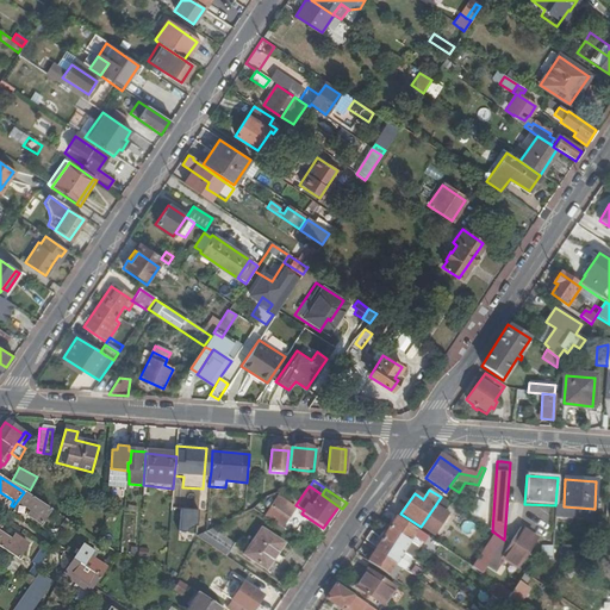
[(30,520),(39,526),(50,510),(24,492),(16,503),(33,515),(30,520)]
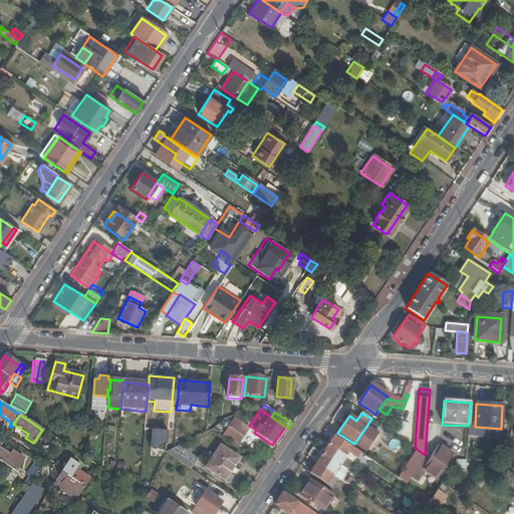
[(248,430),(233,420),(222,436),(237,446),(248,430)]
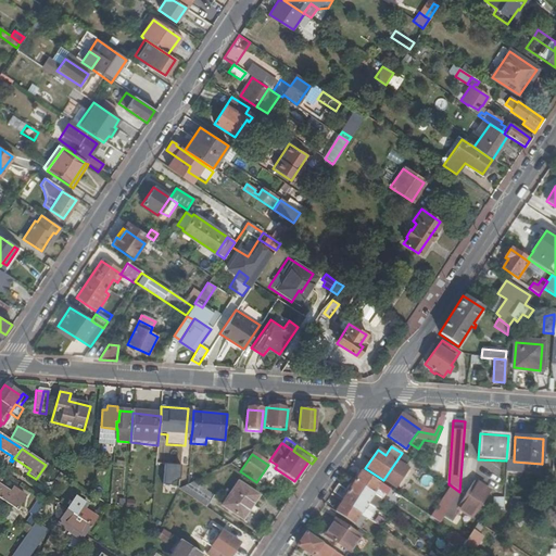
[(437,463),(430,460),(426,470),(431,474),(437,463)]
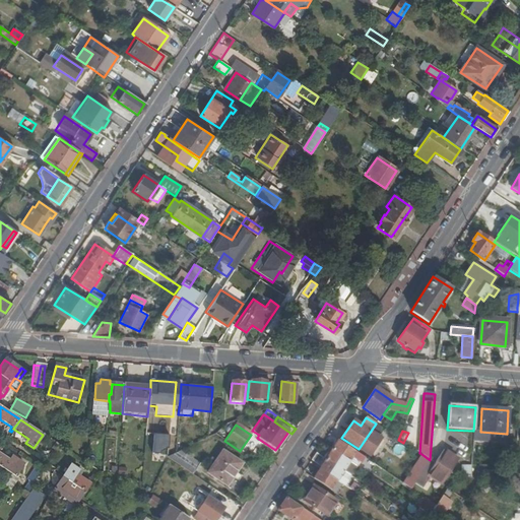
[(172,437),(157,436),(155,455),(170,456),(172,437)]
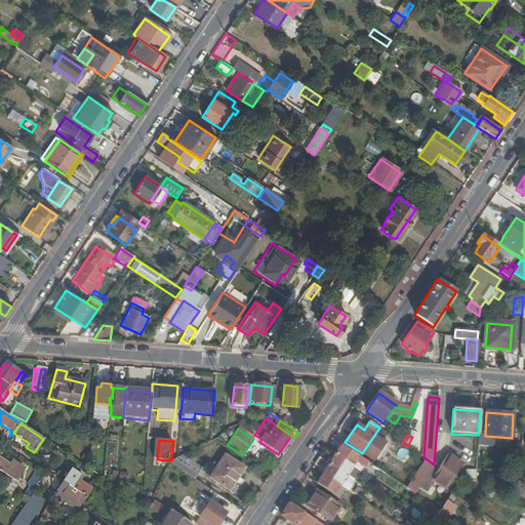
[(340,445),(334,455),(352,467),(356,461),(358,462),(361,458),(340,445)]
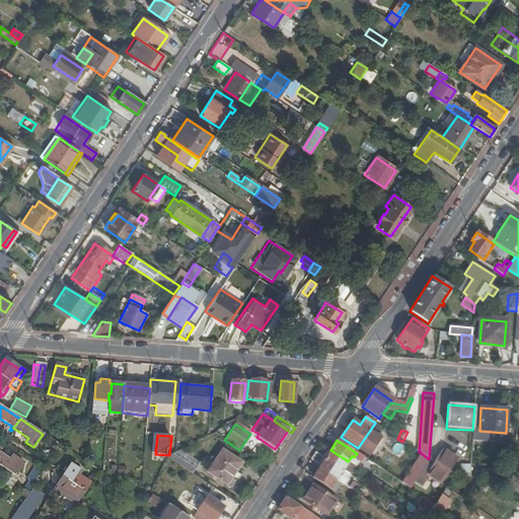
[(415,449),(411,454),(417,458),(421,453),(419,452),(415,449)]
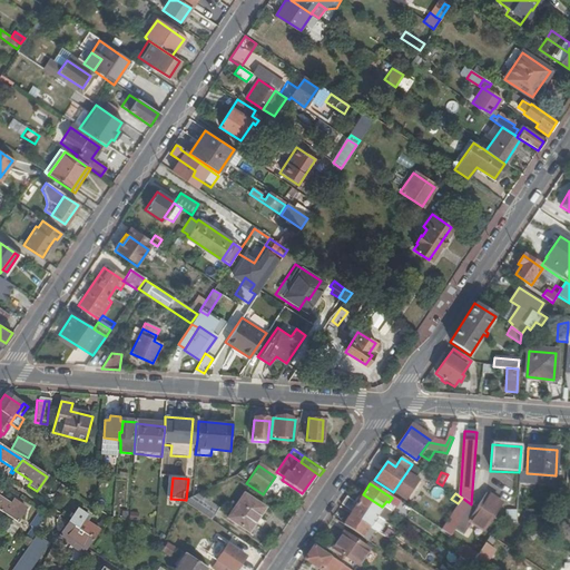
[(477,508),(471,504),(467,507),(453,529),(463,536),(471,522),(484,531),(502,503),(485,493),(477,508)]
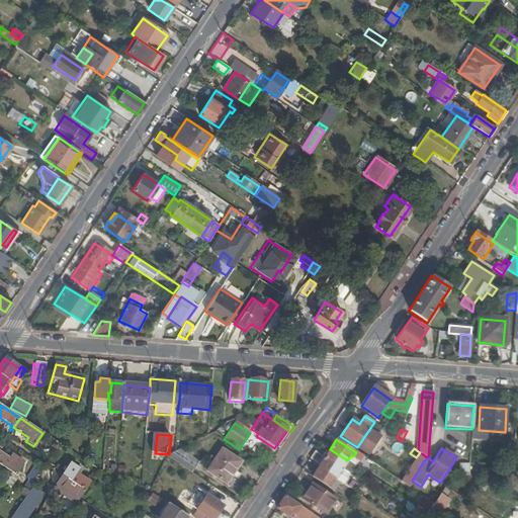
[(225,484),(240,462),(221,449),(206,471),(225,484)]
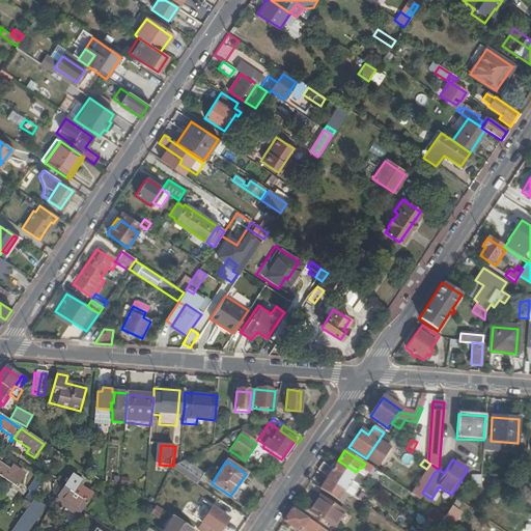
[(338,460),(332,470),(350,481),(353,477),(355,478),(359,473),(356,472),(338,460)]
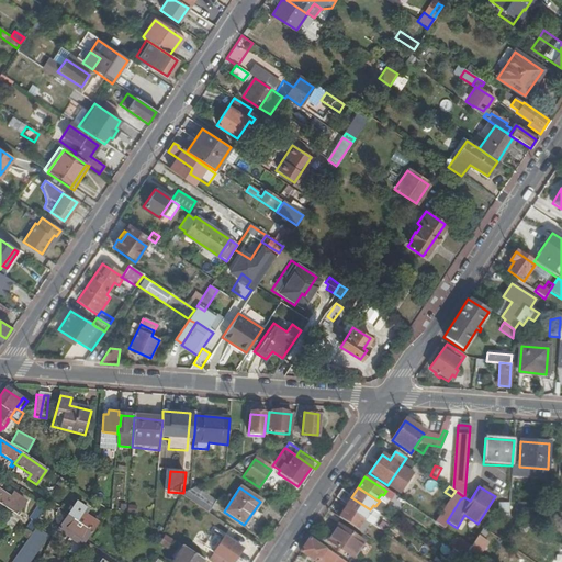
[(189,492),(180,496),(206,514),(214,503),(194,489),(189,492)]
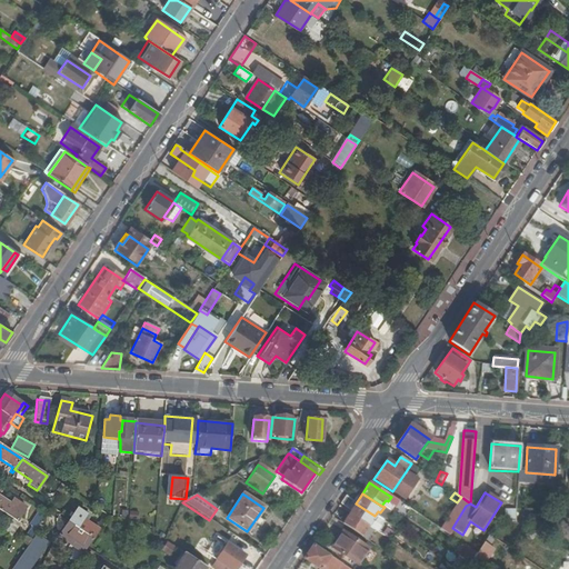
[(351,511),(349,513),(368,527),(370,528),(373,525),(370,522),(375,516),(356,503),(346,497),(340,505),(351,511)]
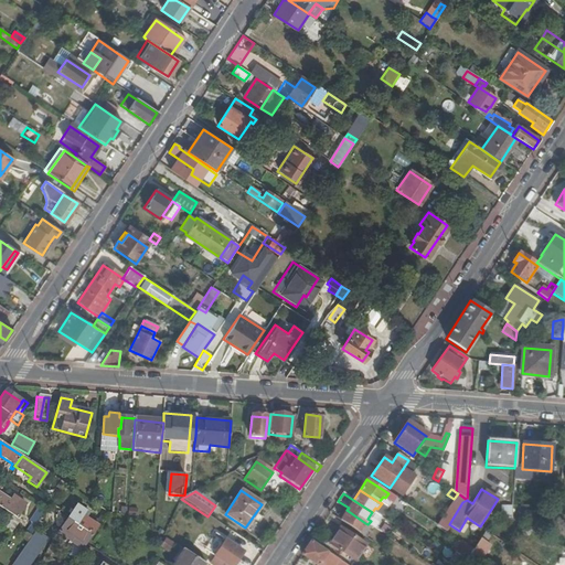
[(385,498),(383,497),(379,502),(382,503),(388,508),(390,509),(396,499),(392,496),(388,493),(385,498)]
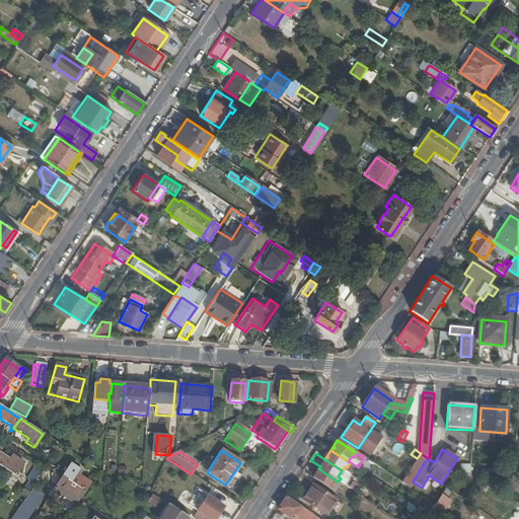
[(421,453),(417,458),(400,483),(409,488),(413,482),(425,461),(429,459),(421,453)]
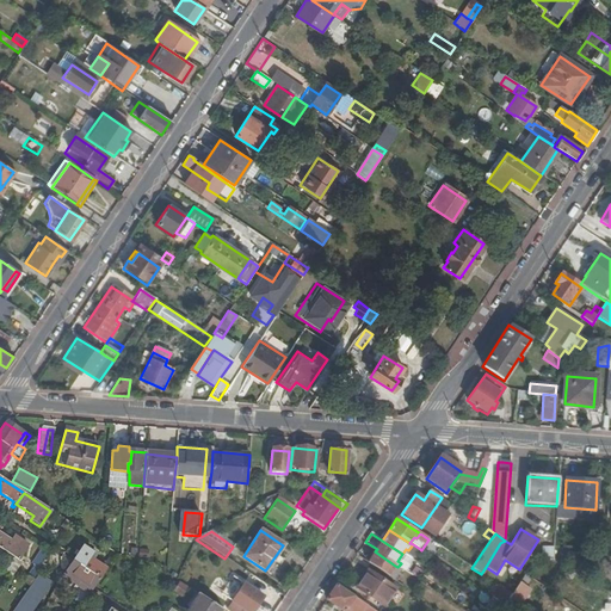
[(0,550),(12,559),(16,561),(26,547),(17,539),(14,544),(0,535),(0,550)]
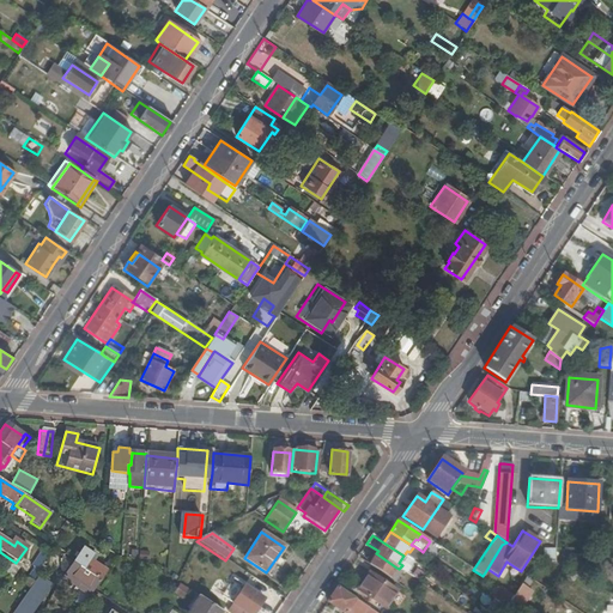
[(410,552),(407,551),(404,556),(414,563),(422,551),(414,546),(410,552)]
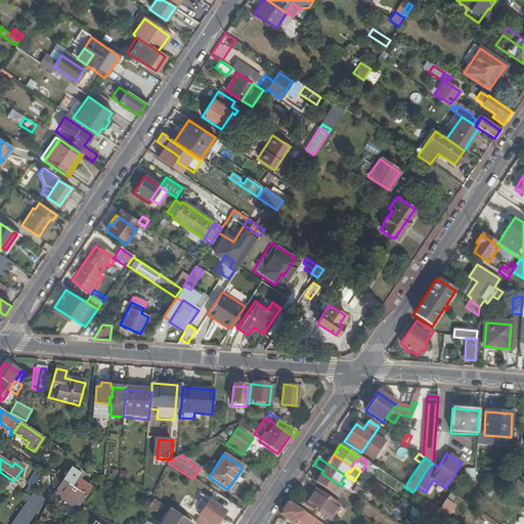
[(71,470),(62,482),(85,497),(91,489),(76,479),(79,475),(71,470)]
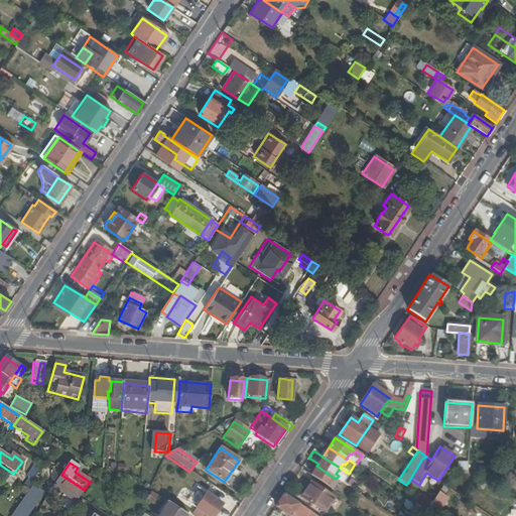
[(26,478),(28,480),(26,483),(29,484),(31,481),(40,468),(35,465),(26,478)]
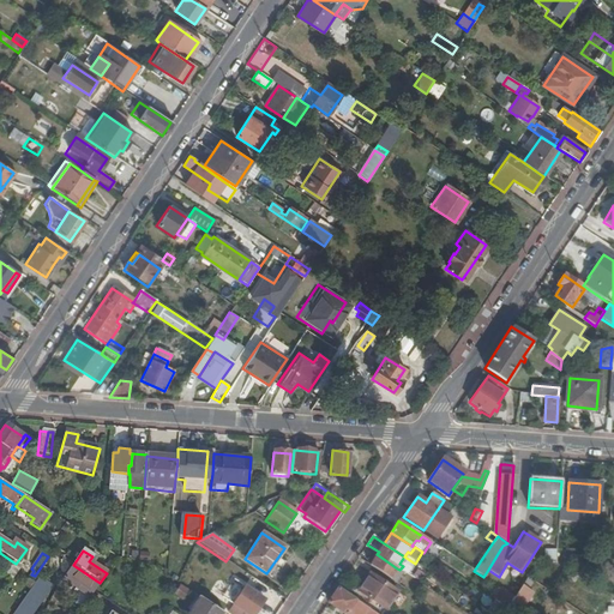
[(377,555),(369,566),(392,582),(396,576),(393,575),(397,569),(377,554),(377,555)]
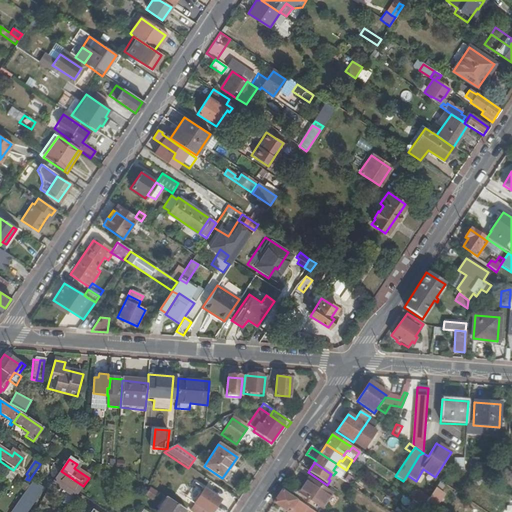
[(333,470),(336,472),(333,475),(336,477),(340,479),(346,470),(337,464),(333,470)]
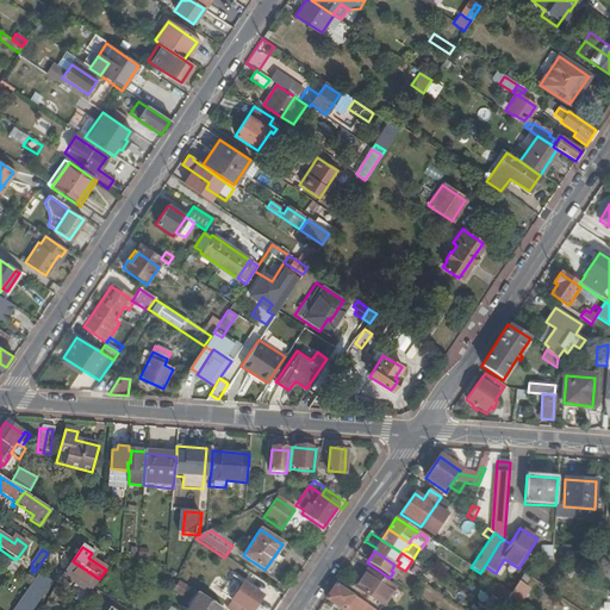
[(12,558),(2,570),(12,576),(20,564),(16,560),(12,558)]
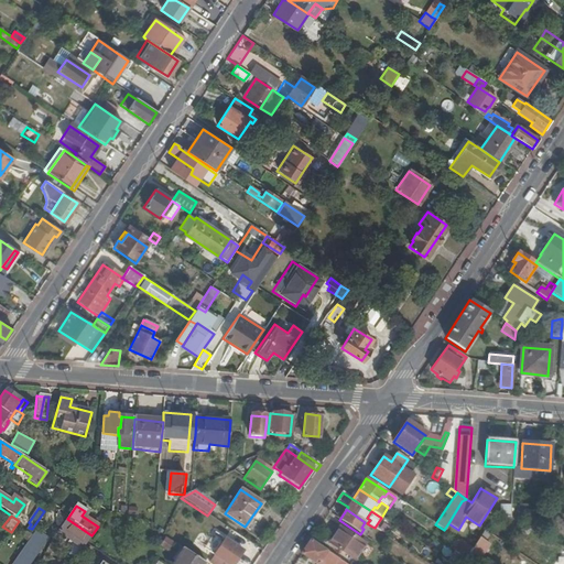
[(67,519),(57,532),(83,550),(86,545),(91,535),(67,519)]
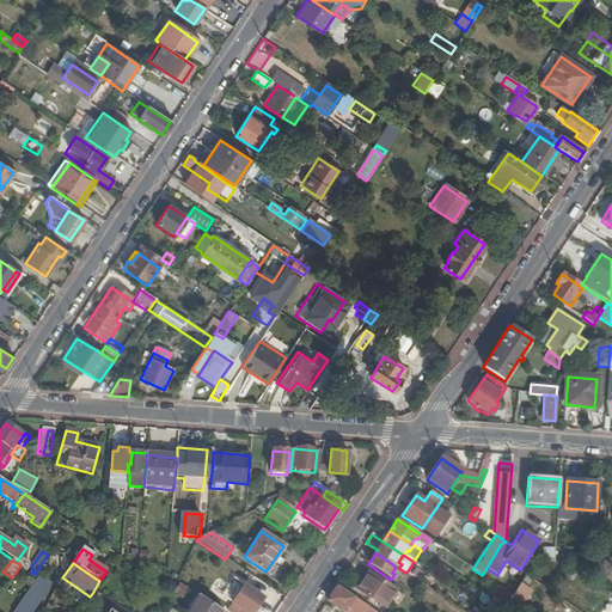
[(392,573),(395,574),(391,580),(395,582),(402,570),(398,568),(396,567),(392,573)]
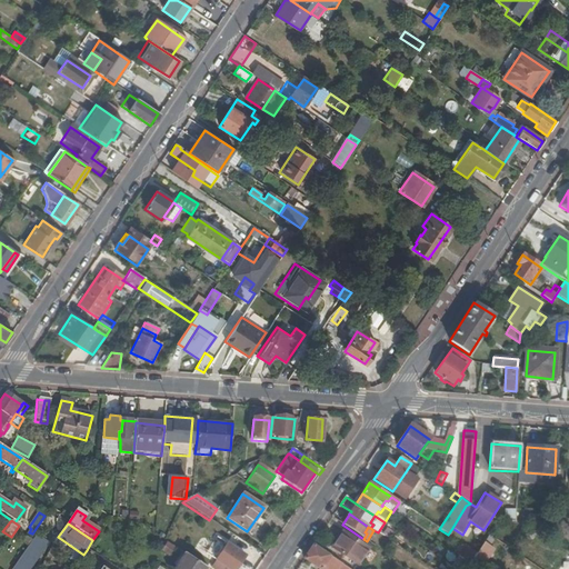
[(360,556),(356,552),(361,545),(342,532),(331,548),(353,563),(360,556)]
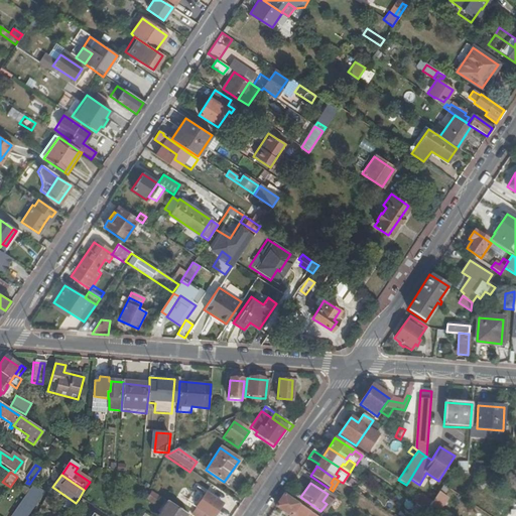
[(38,503),(44,494),(31,486),(25,495),(38,503)]
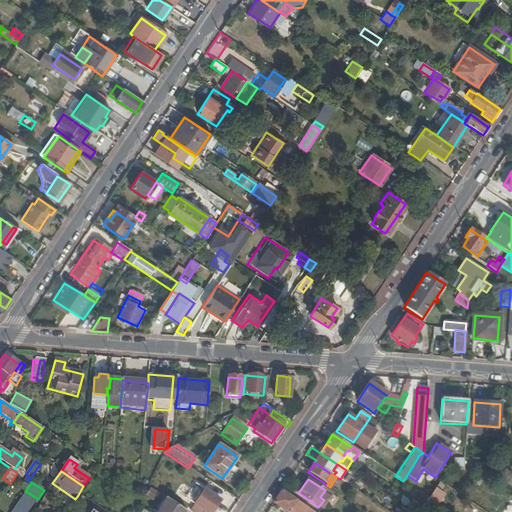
[(439,482),(428,498),(426,503),(435,509),(444,496),(439,493),(444,485),(439,482)]
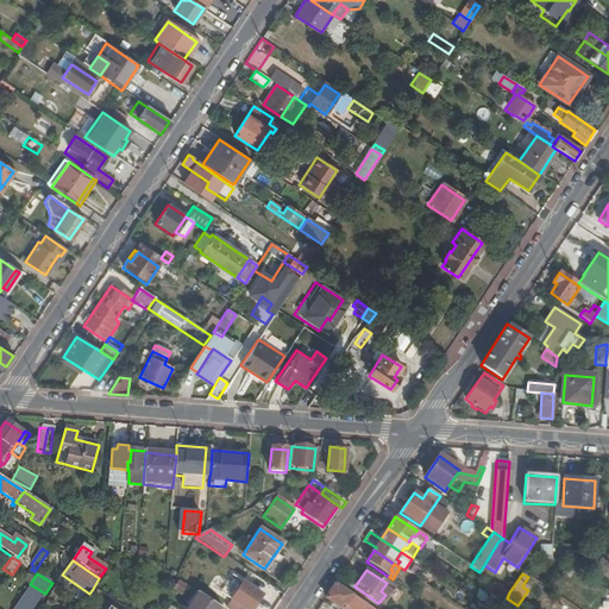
[(242,608),(240,608),(252,608),(261,597),(242,584),(231,577),(220,594),(230,600),(242,608)]
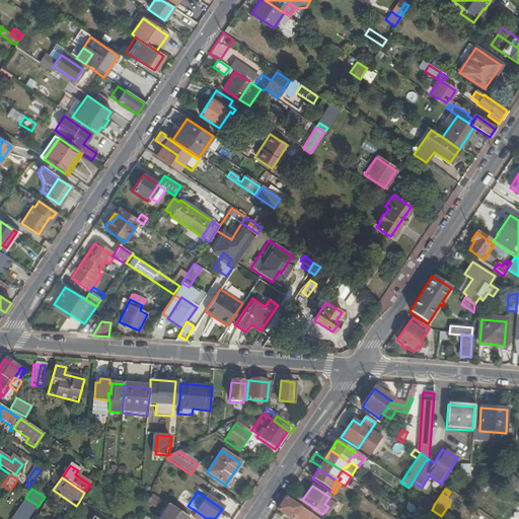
[(151,495),(146,502),(153,506),(157,499),(151,495)]
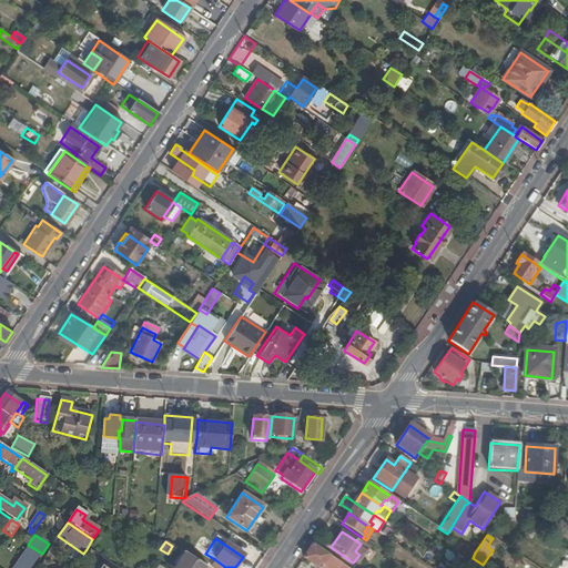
[(347,567),(312,545),(303,558),(317,567),(347,567)]
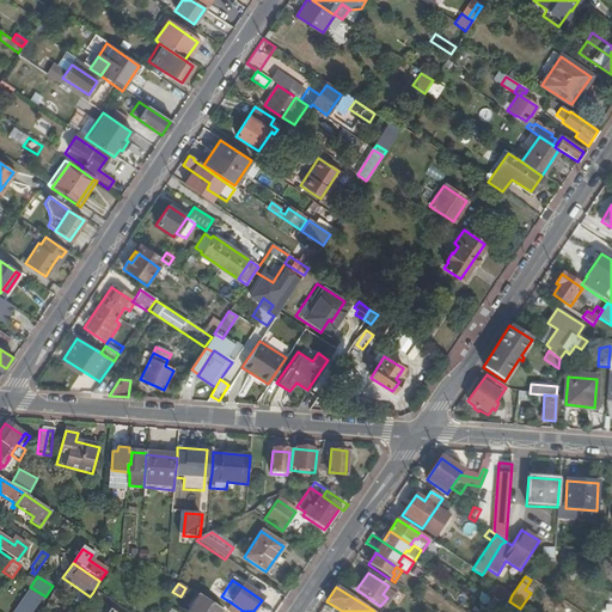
[(512,595),(501,588),(494,599),(505,607),(509,601),(512,595)]
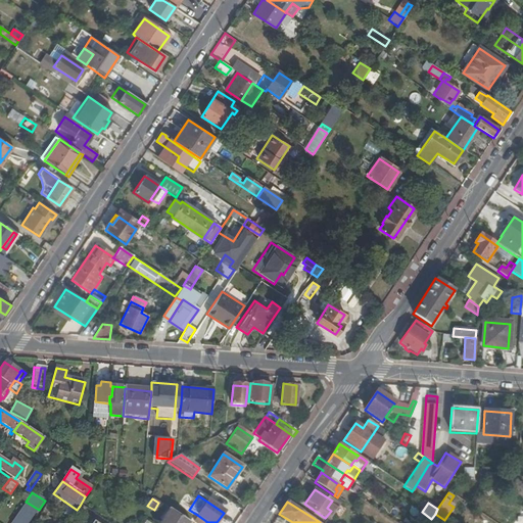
[(186,520),(169,509),(158,522),(189,522),(186,520)]
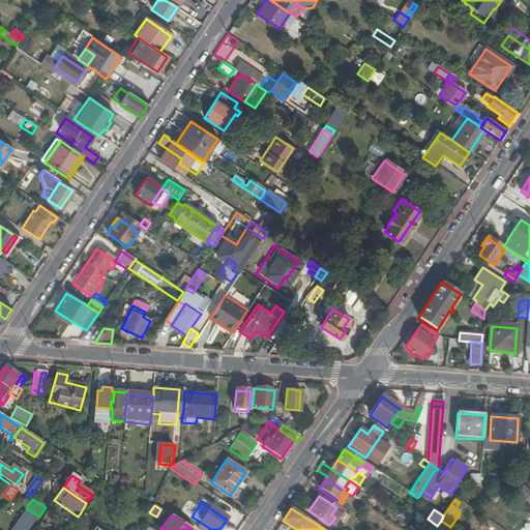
[(437,526),(428,519),(420,529),(422,529),(434,529),(435,529),(437,526)]
